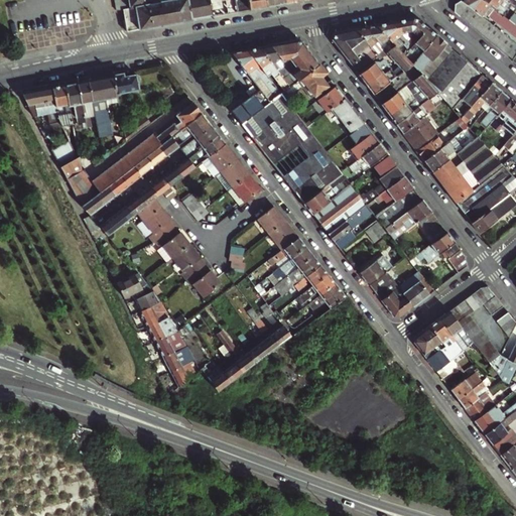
[(128,0),(129,1),(130,8),(134,7),(139,29),(212,16),(209,0),(128,0)]
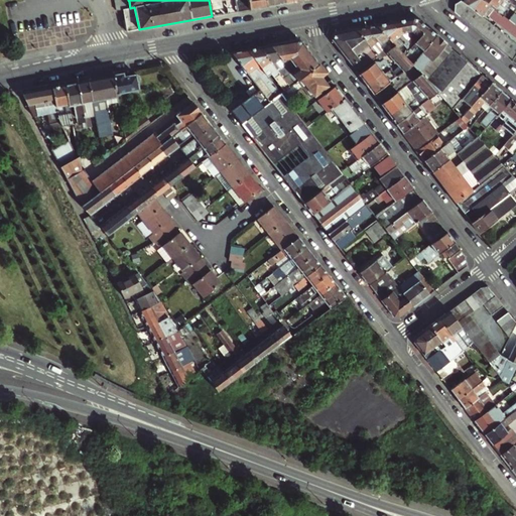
[(235,0),(237,11),(266,6),(264,0),(235,0)]
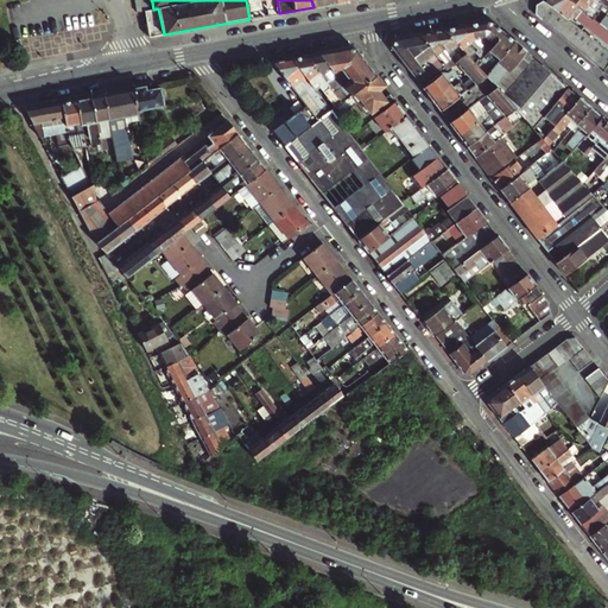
[(544,0),(543,1),(568,20),(571,16),(572,18),(607,44),(607,30),(569,0),(544,0)]
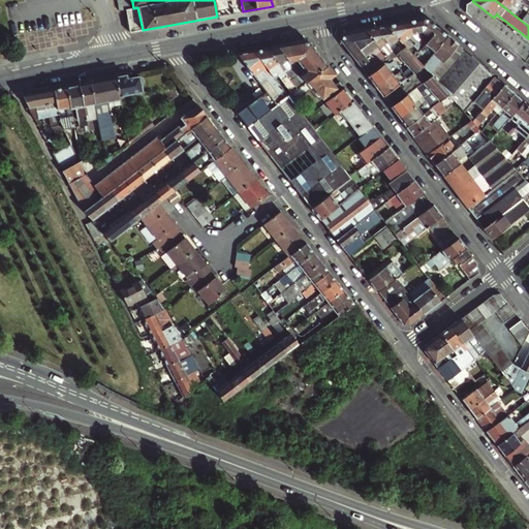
[(528,5),(527,4),(521,0),(495,0),(528,26),(528,13),(527,12),(528,10),(528,5)]
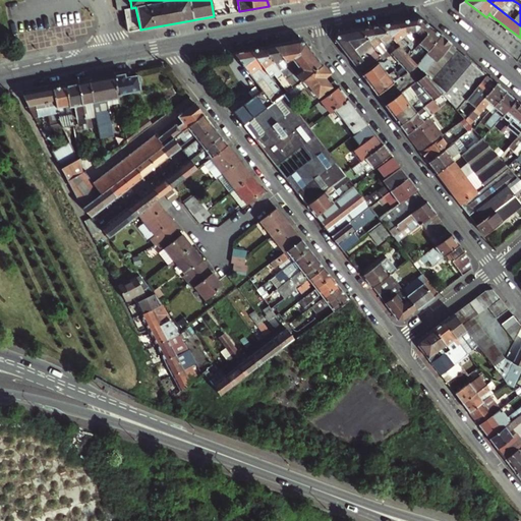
[(131,8),(130,1),(117,3),(118,10),(124,9),(131,8)]
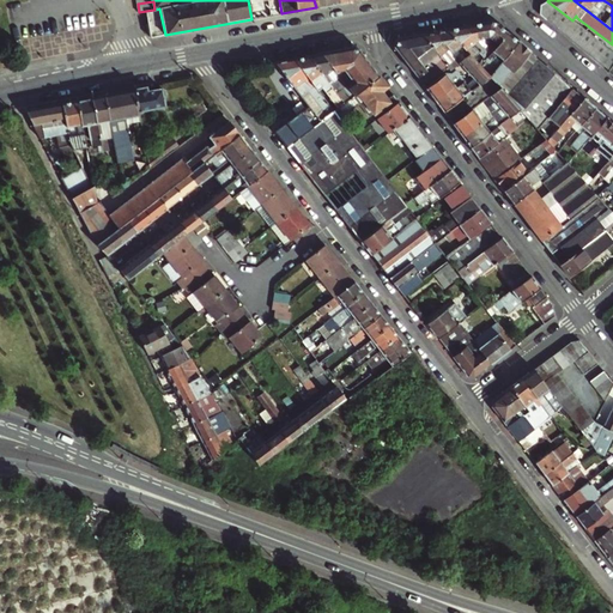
[(612,53),(572,20),(547,1),(541,5),(540,14),(612,76),(612,53)]
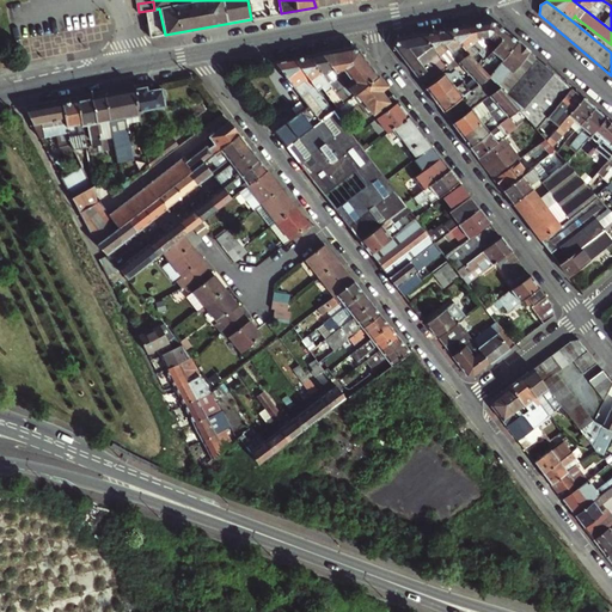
[(154,10),(146,11),(151,37),(165,35),(159,8),(154,10)]
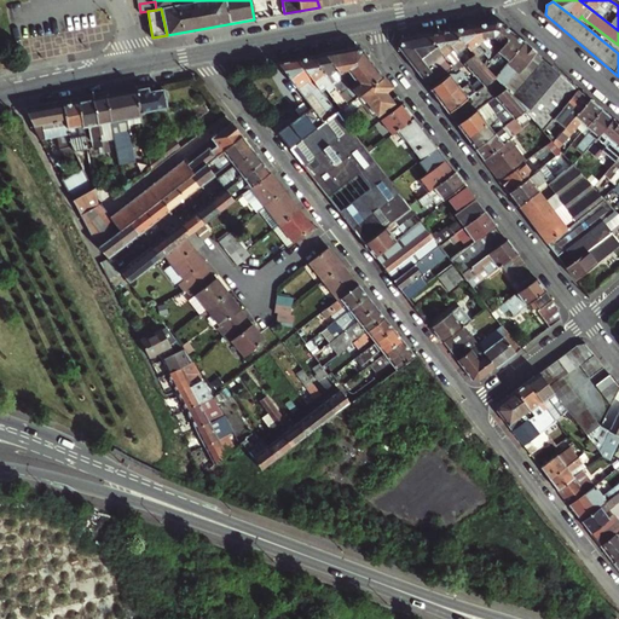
[(495,22),(469,27),(495,55),(513,33),(502,23),(495,22)]
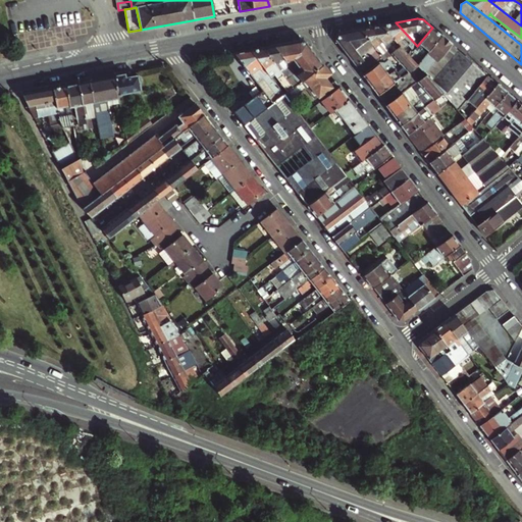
[(414,50),(417,46),(396,22),(380,25),(401,48),(408,56),(411,53),(409,51),(411,49),(414,50)]
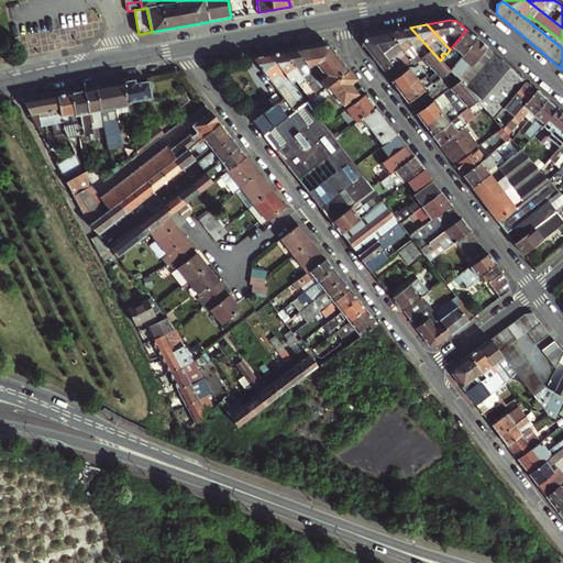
[(432,52),(410,28),(399,30),(422,59),(423,58),(432,52)]
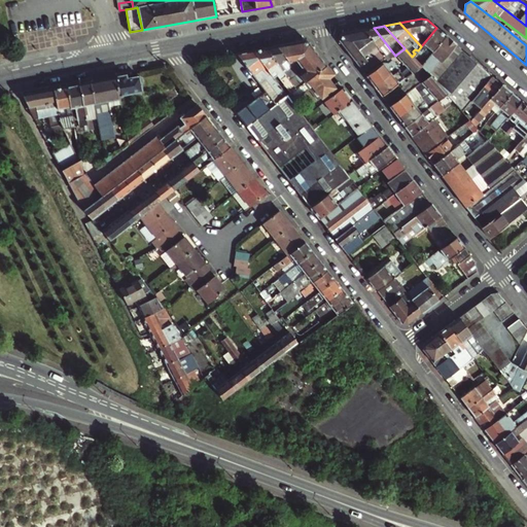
[(395,56),(374,28),(363,30),(377,46),(380,50),(386,58),(388,61),(395,56)]
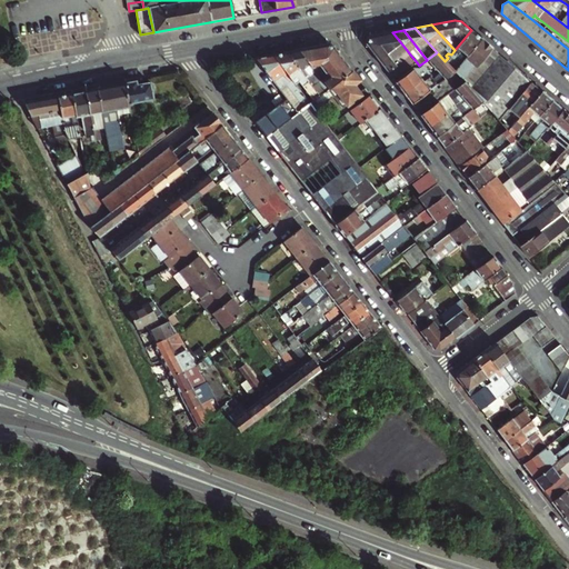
[(471,30),(455,50),(451,55),(448,53),(446,56),(448,58),(445,61),(453,71),(481,39),(471,30)]
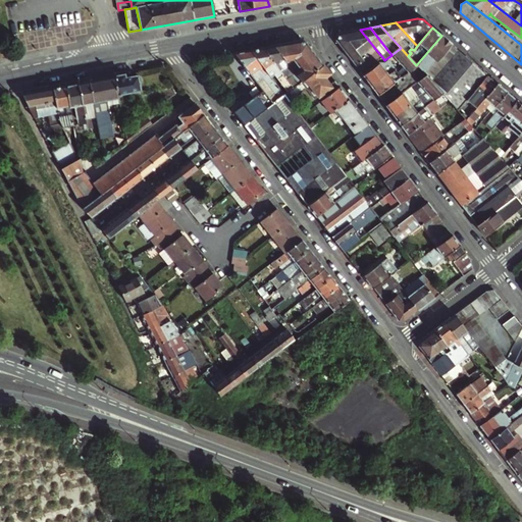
[(366,52),(373,46),(360,30),(340,34),(336,41),(361,73),(374,63),(368,56),(369,56),(368,55),(366,52)]
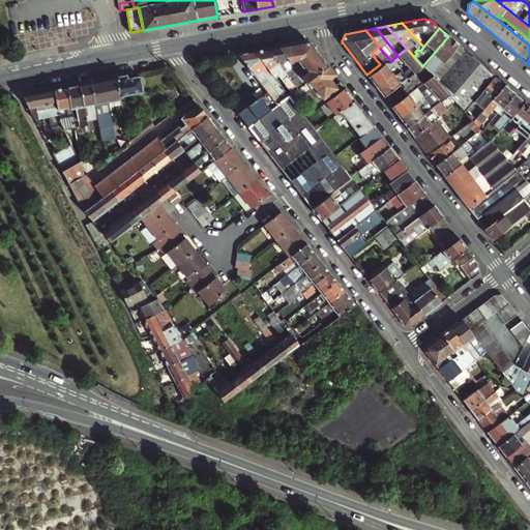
[(448,36),(422,66),(423,66),(432,76),(437,82),(464,50),(448,36)]
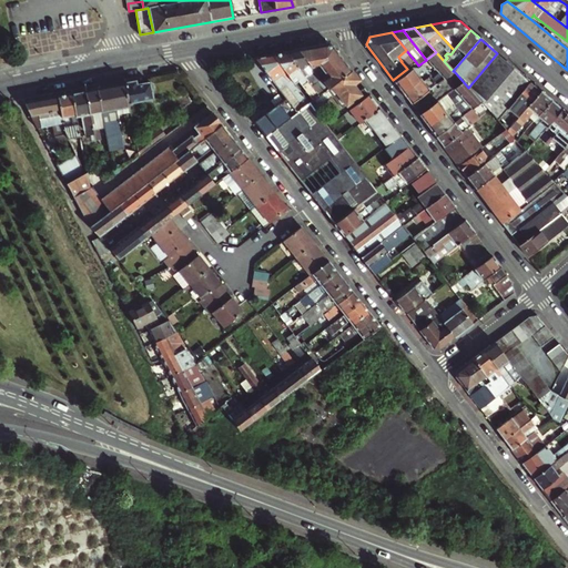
[(326,44),(298,49),(328,89),(333,85),(352,71),(334,47),(326,44)]
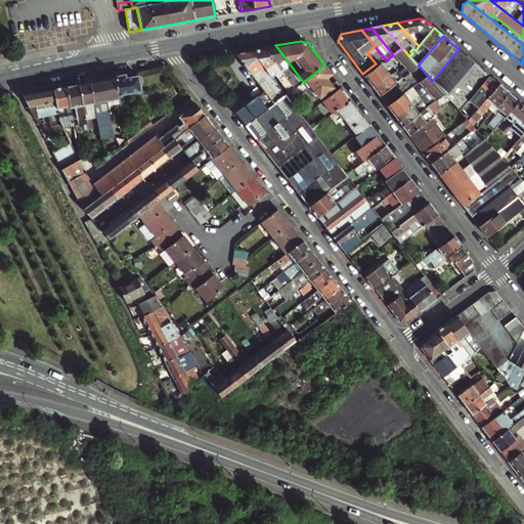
[(275,45),(264,48),(286,76),(291,72),(300,84),(302,82),(303,82),(275,45)]
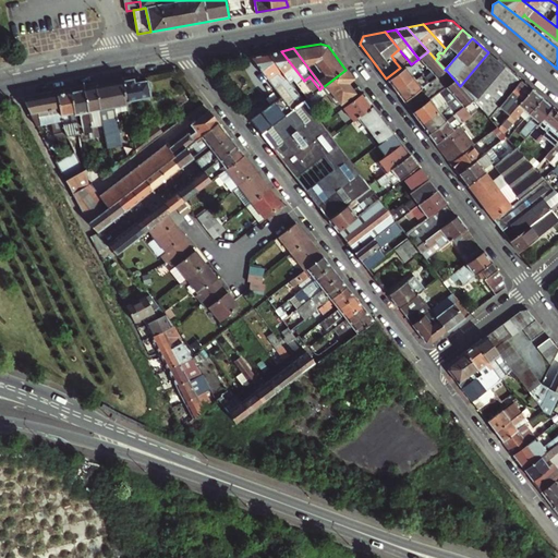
[(402,53),(399,49),(391,56),(393,59),(398,57),(402,53)]
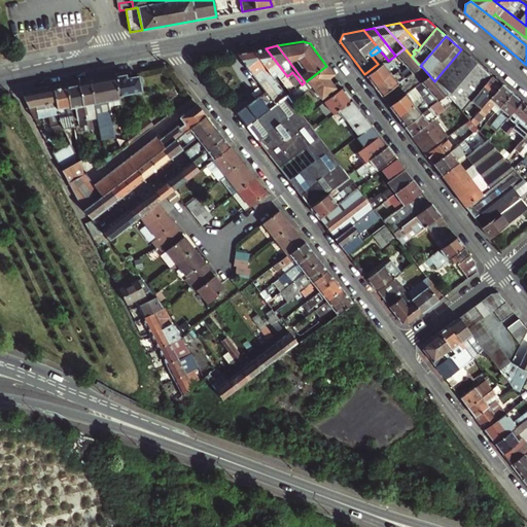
[(253,50),(271,73),(273,71),(290,93),(294,91),(292,89),(294,86),(287,76),(266,48),(253,50)]
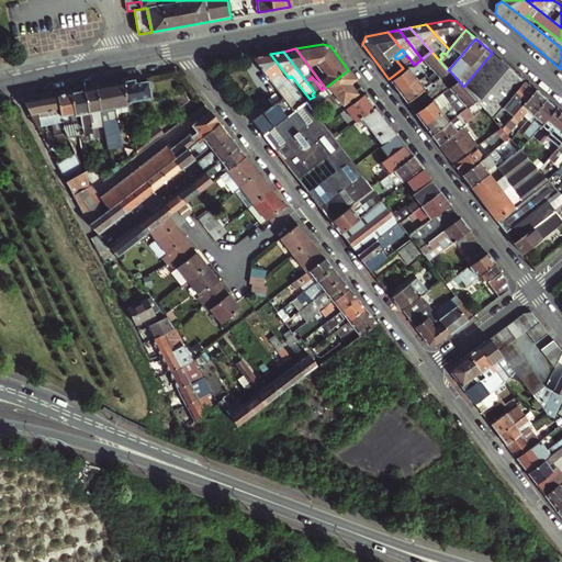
[(430,68),(439,60),(431,52),(423,58),(430,68)]
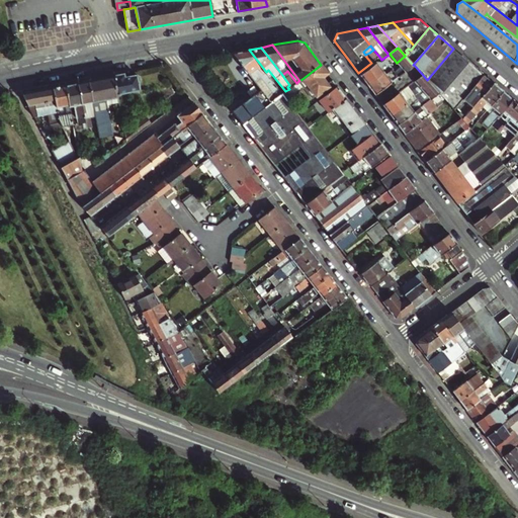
[(453,49),(427,80),(439,93),(447,102),(454,110),(466,95),(469,91),(484,75),(453,49)]
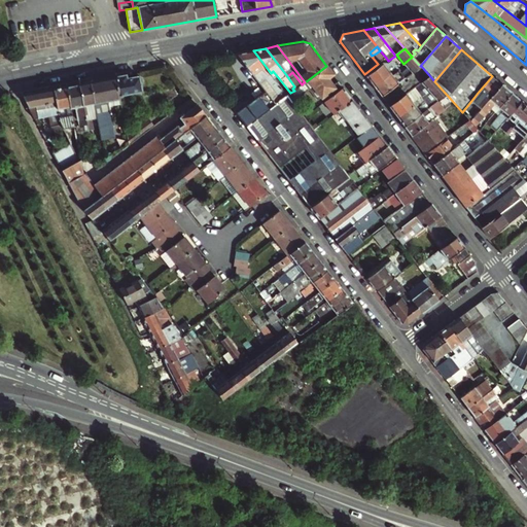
[(237,54),(266,90),(276,81),(271,73),(253,50),(237,54)]
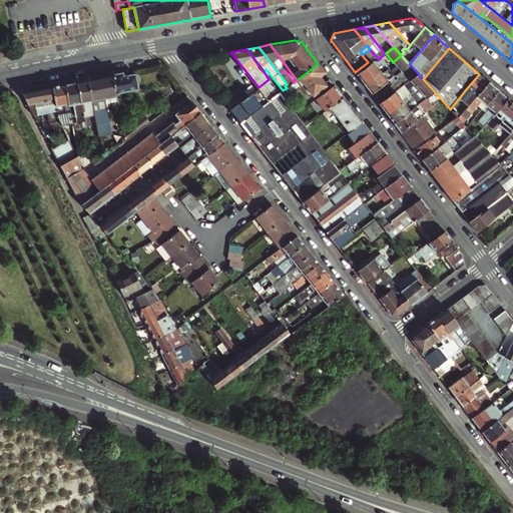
[(370,49),(366,52),(372,59),(376,56),(370,49)]
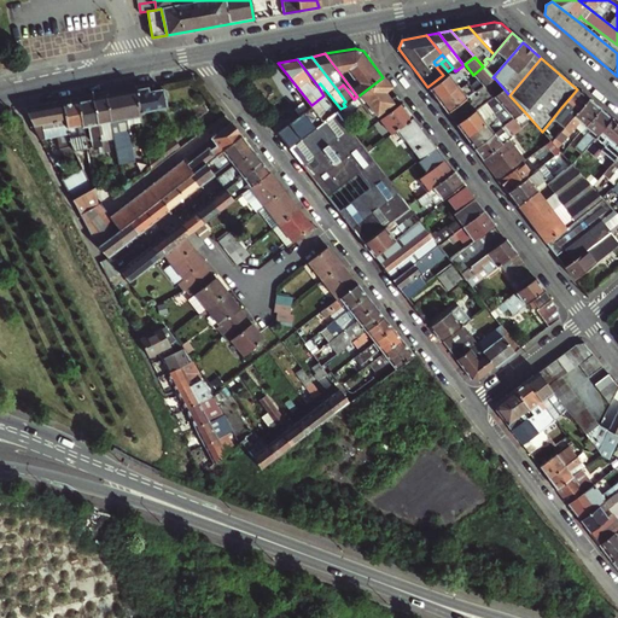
[(476,92),(483,86),(494,77),(493,77),(483,66),(473,75),(479,81),(471,87),(476,92)]
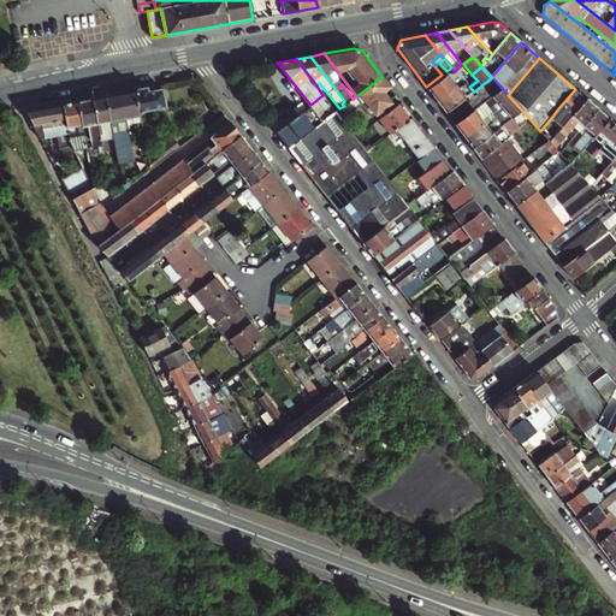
[(437,101),(465,80),(462,77),(457,71),(454,73),(449,73),(428,89),(437,101)]
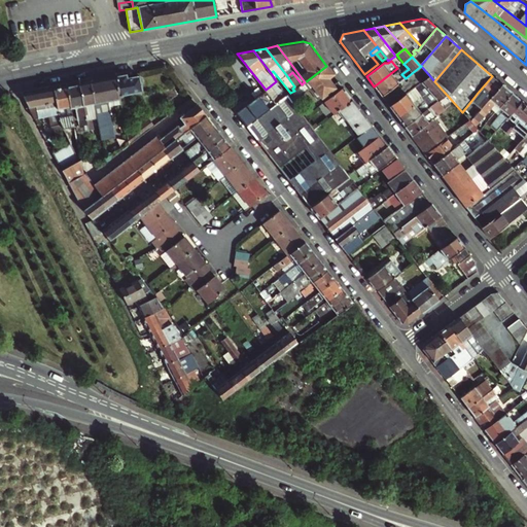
[(334,74),(326,66),(309,79),(312,83),(322,97),(325,102),(344,89),(339,81),(332,85),(327,78),(334,74)]
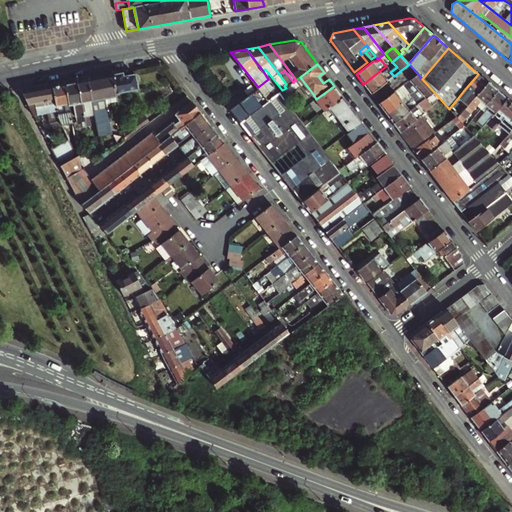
[(378,103),(395,90),(409,80),(417,73),(409,64),(400,71),(394,76),(387,81),(371,93),(378,103)]
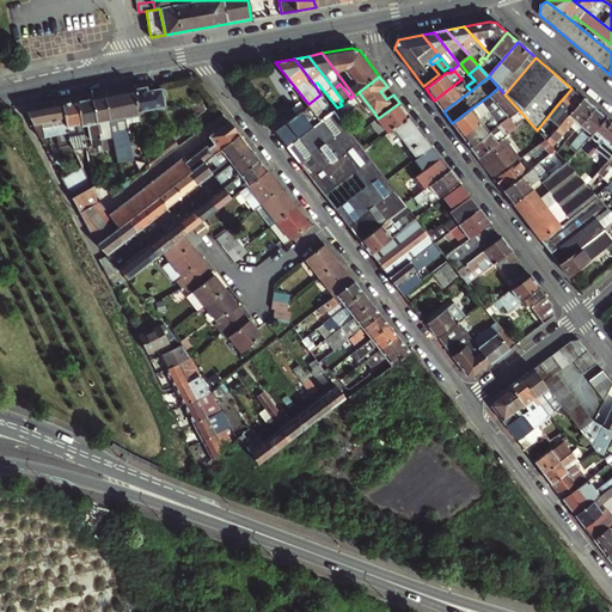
[(466,86),(461,79),(434,101),(444,111),(463,97),(471,91),(466,86)]
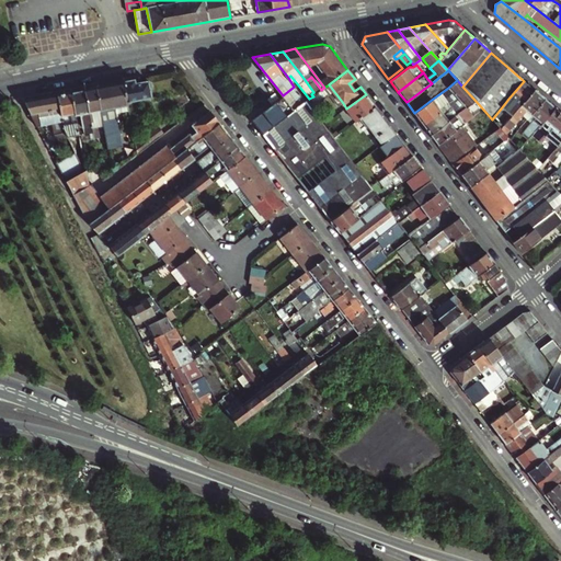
[(134,83),(134,79),(123,81),(127,102),(150,98),(149,90),(151,88),(150,82),(147,81),(134,83)]
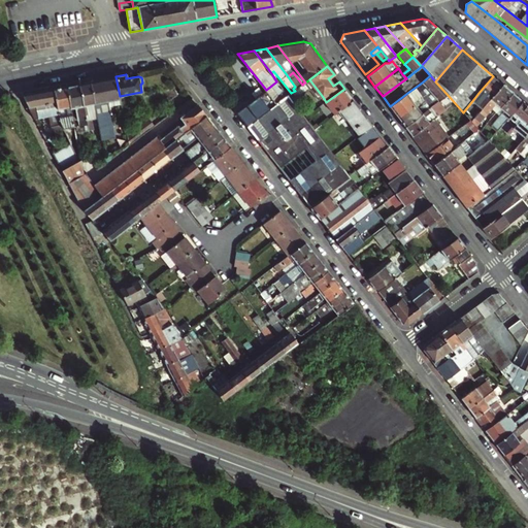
[(430,75),(422,83),(436,100),(431,103),(432,105),(448,95),(435,81),(430,75)]
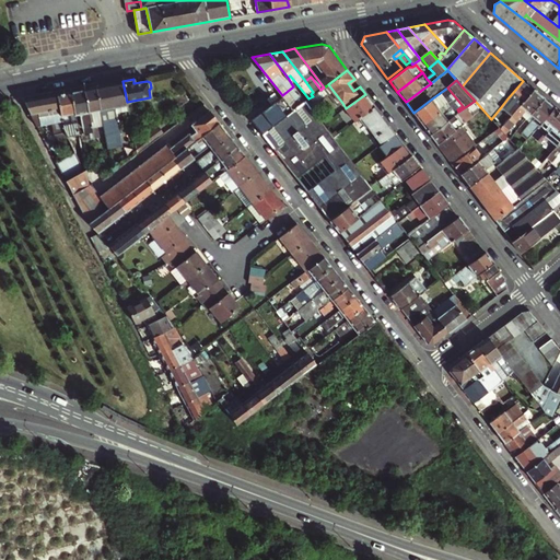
[(95,86),(103,126),(105,133),(108,149),(123,146),(116,113),(128,111),(127,102),(123,81),(95,86)]
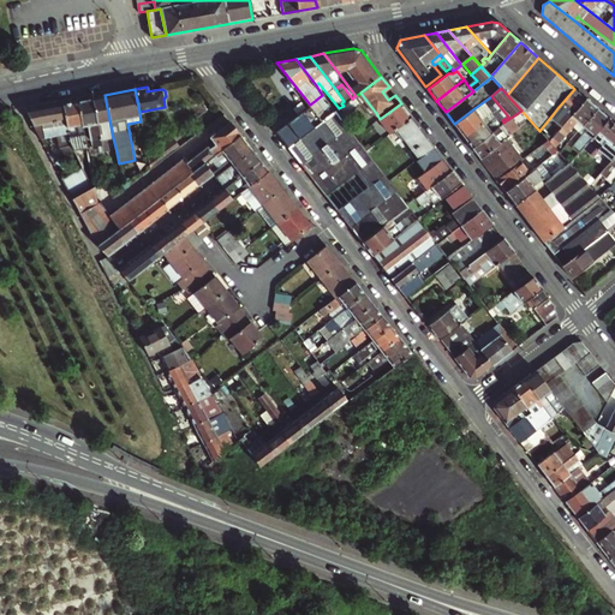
[(574,89),(557,108),(563,114),(560,118),(544,136),(548,141),(549,142),(586,99),(574,89)]
